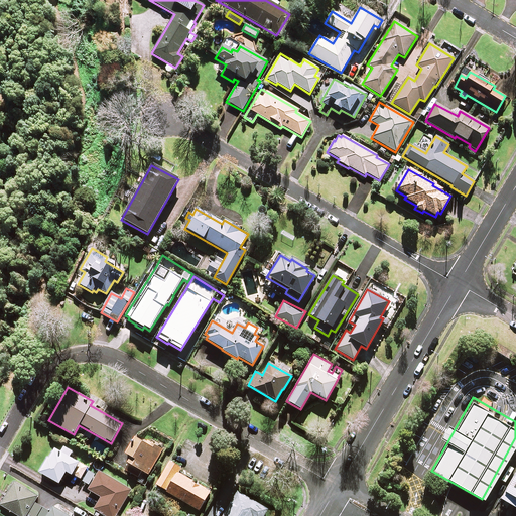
[(162,450),(154,445),(143,439),(142,442),(134,437),(125,455),(131,458),(125,470),(138,478),(141,471),(148,475),(162,450)]
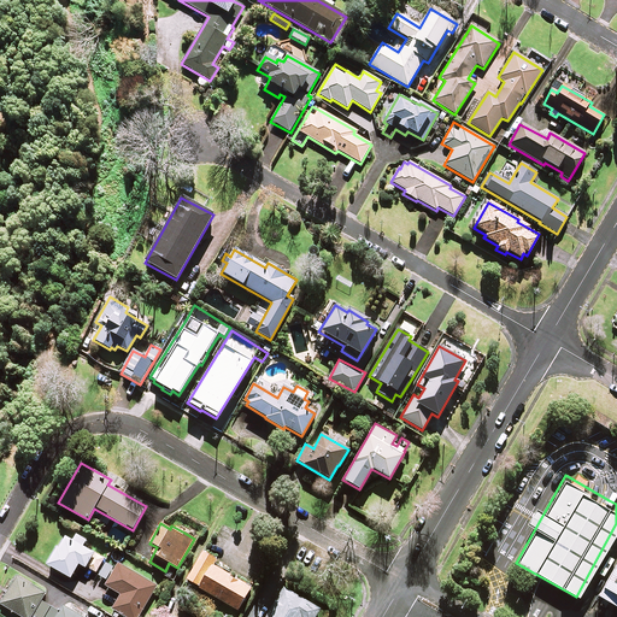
[(95,573),(103,562),(104,559),(82,547),(86,540),(76,535),(72,541),(64,536),(58,548),(56,546),(46,564),(70,579),(78,563),(95,573)]
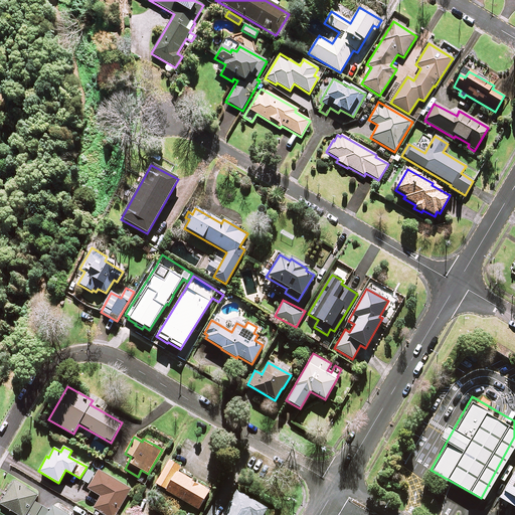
[(181,468),(169,461),(155,484),(197,510),(209,491),(178,472),(181,468)]
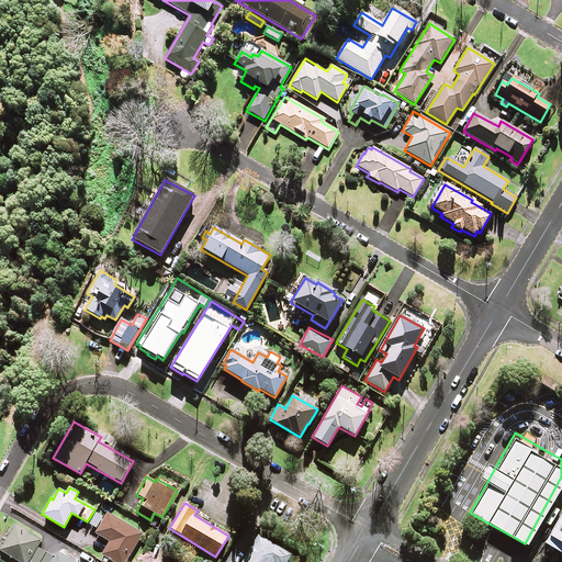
[(561,503),(541,541),(561,552),(561,503)]
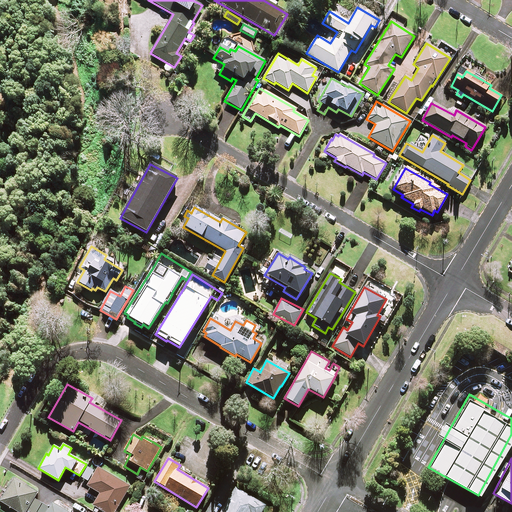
[(79,475),(79,476),(89,482),(87,486),(100,493),(93,505),(104,511),(114,511),(130,487),(98,468),(95,472),(85,466),(79,475)]
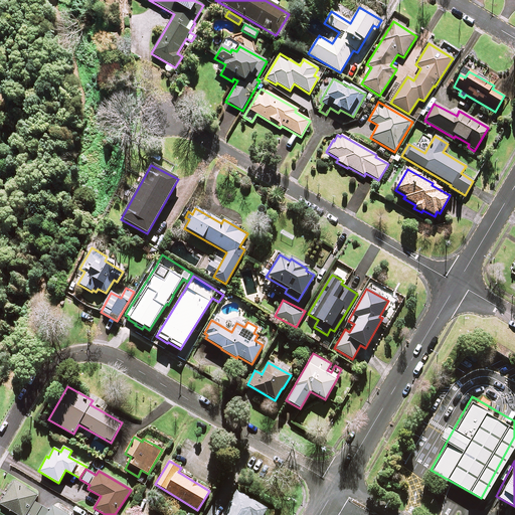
[(54,503),(53,506),(50,511),(34,502),(38,495),(14,481),(0,504),(17,514),(70,514),(71,513),(54,503)]
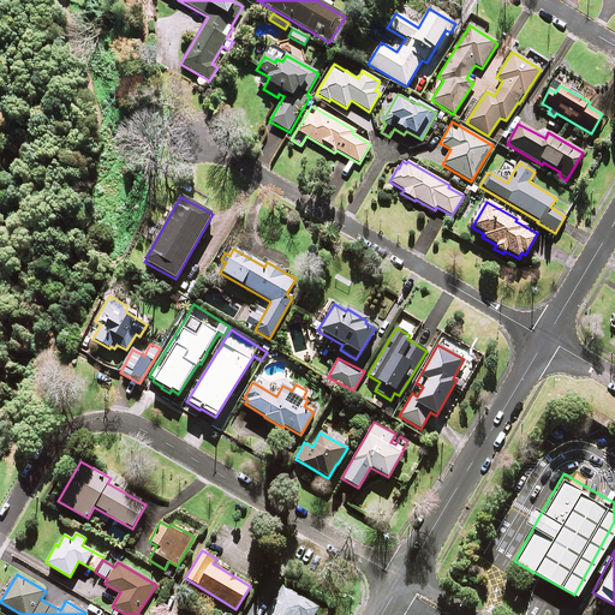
[(314,614),(320,607),(284,586),(268,613),(266,614),(314,614)]
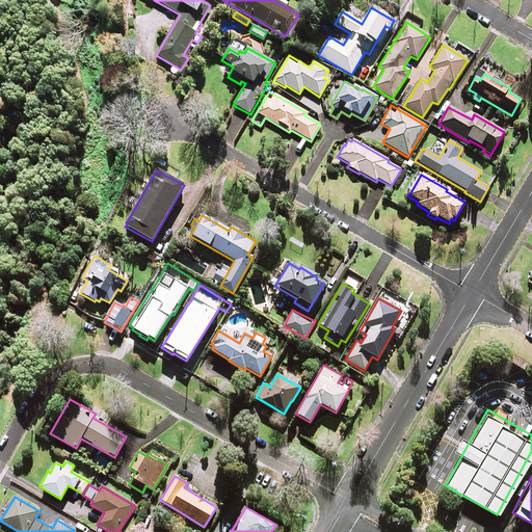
All buildings are outlined.
